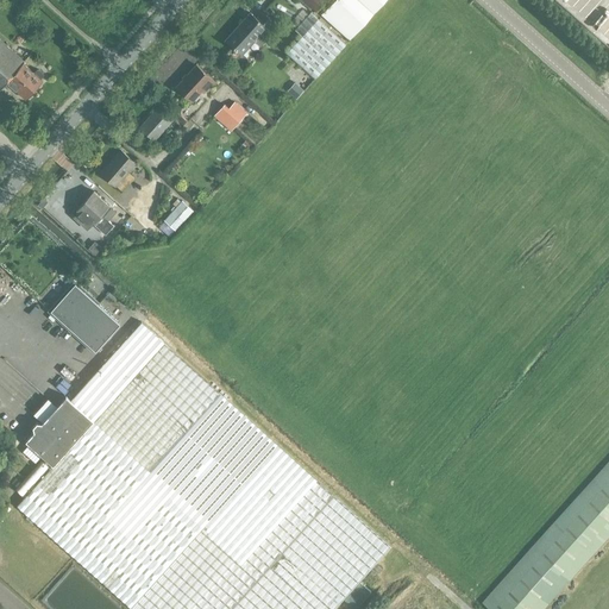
[(326,0),(325,0),(302,0),(315,11),(326,0)]
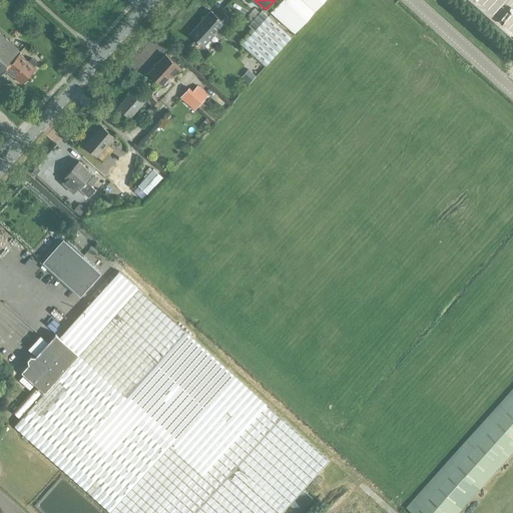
[(280,0),(270,12),(294,33),(323,0),(280,0)]
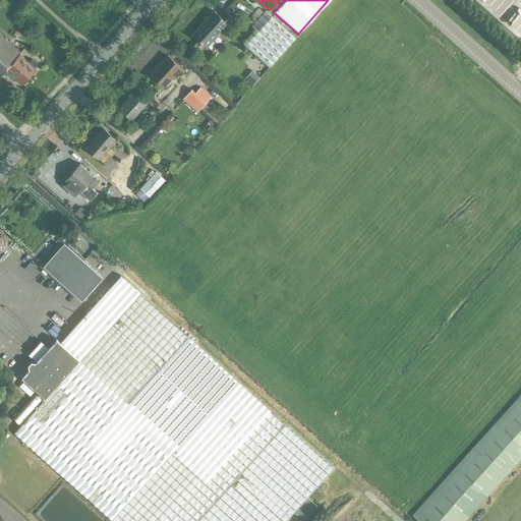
[(258,30),(245,44),(270,66),(296,37),(267,9),(252,23),(258,30)]
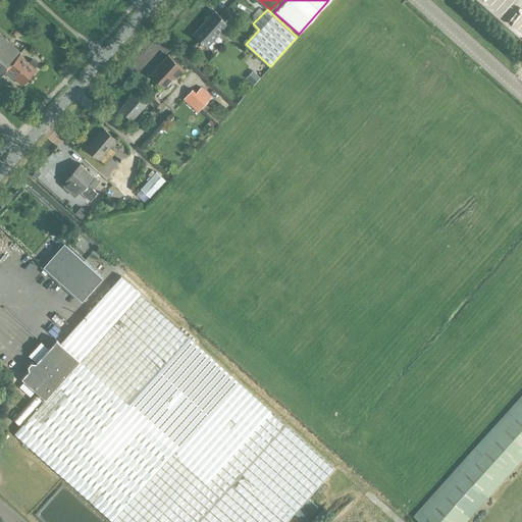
[(219,35),(235,18),(225,10),(219,15),(214,10),(193,34),(206,47),(218,34),(219,35)]
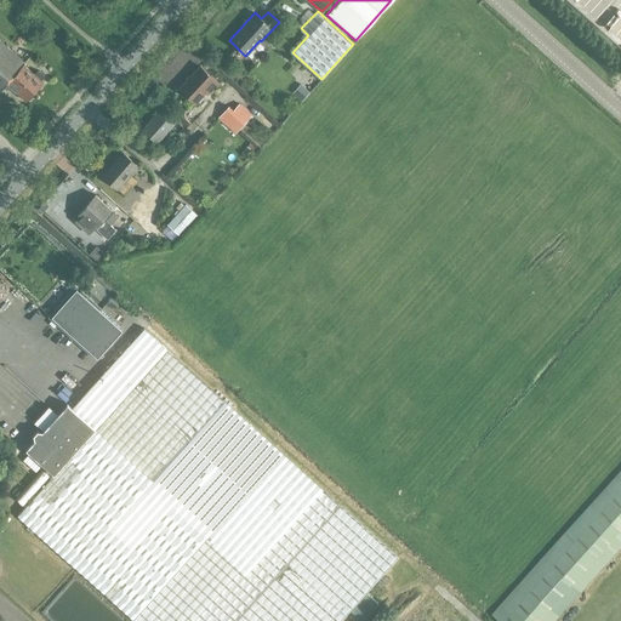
[(43,81),(40,80),(45,75),(39,70),(38,70),(34,74),(24,64),(27,62),(0,38),(0,90),(7,83),(26,100),(43,81)]
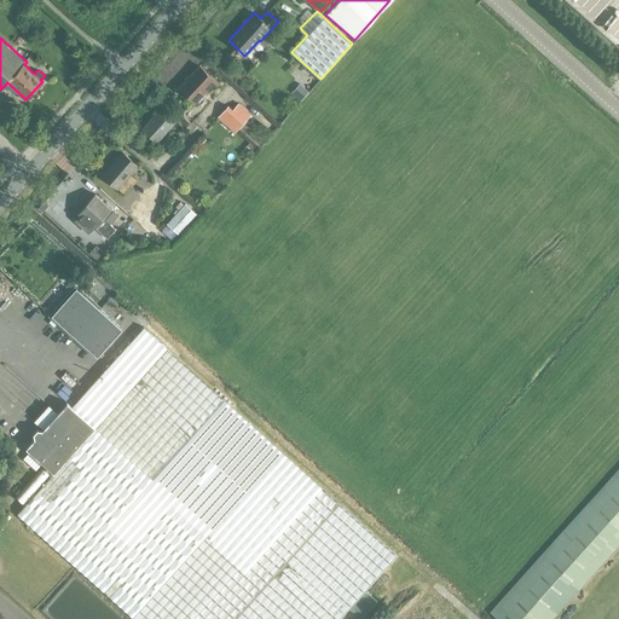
[(208,92),(218,81),(200,65),(179,87),(195,102),(206,90),(208,92)]
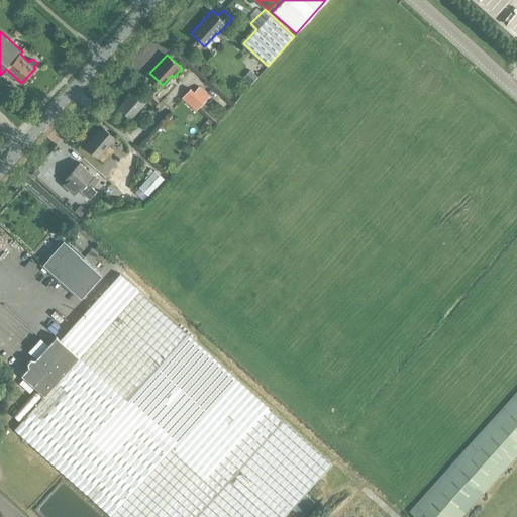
[(251,69),(244,76),(251,82),(259,75),(251,69)]
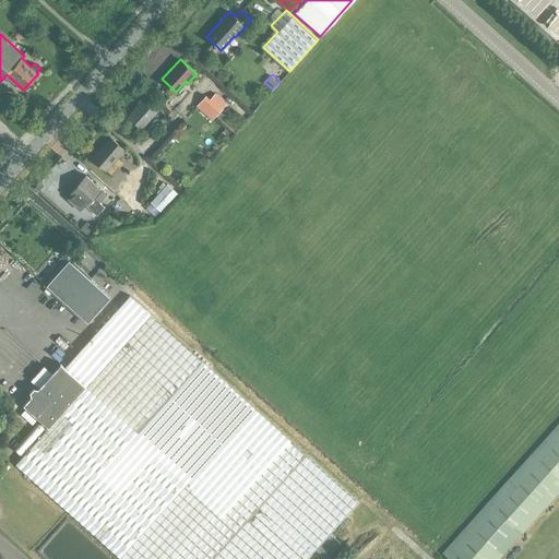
[(206,95),(197,106),(212,120),(227,104),(215,93),(210,98),(206,95)]
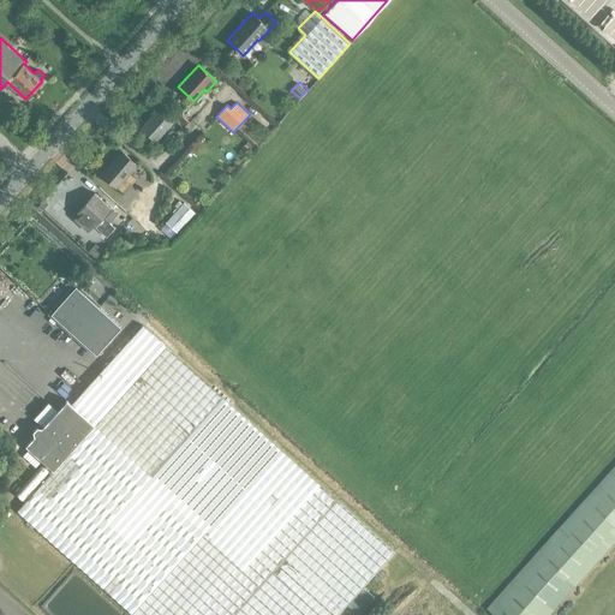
[(141,129),(156,142),(175,120),(184,129),(189,123),(177,112),(173,115),(162,105),(141,129)]
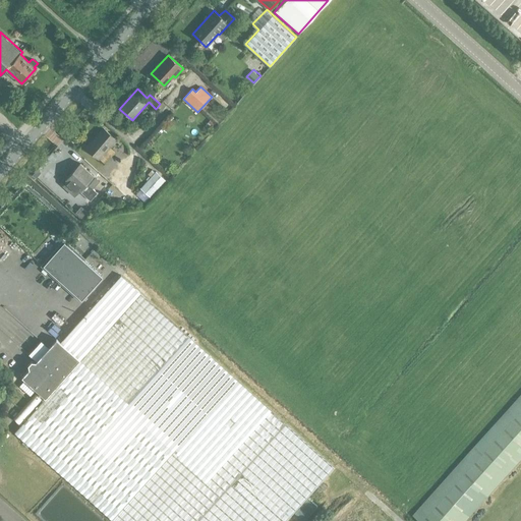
[(99,158),(115,139),(104,128),(87,147),(99,158)]
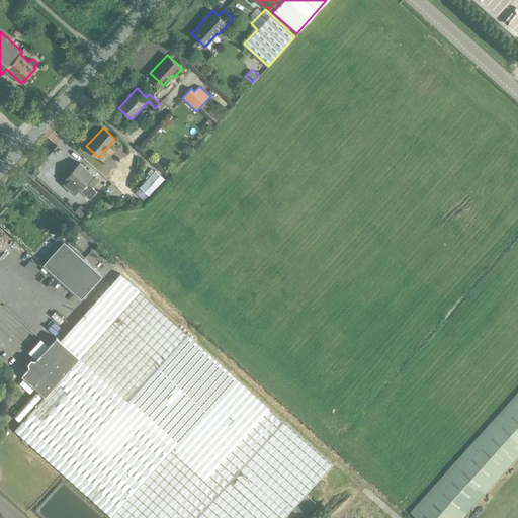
[(67,179),(62,184),(74,194),(78,189),(85,181),(88,183),(92,187),(98,179),(92,174),(79,162),(65,177),(67,179)]
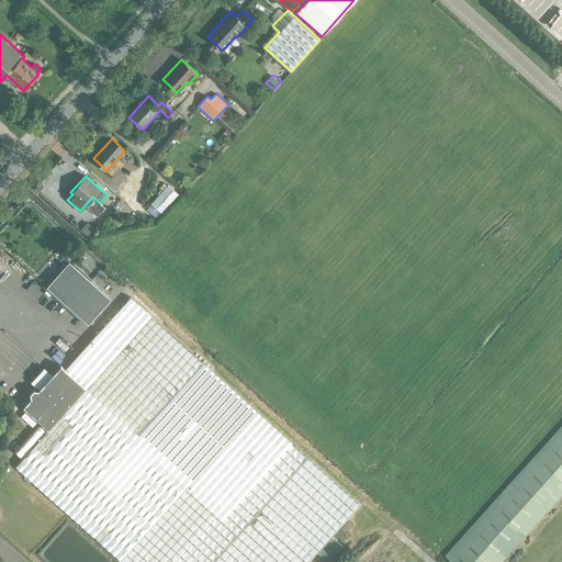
[(178,193),(168,184),(152,203),(161,212),(178,193)]
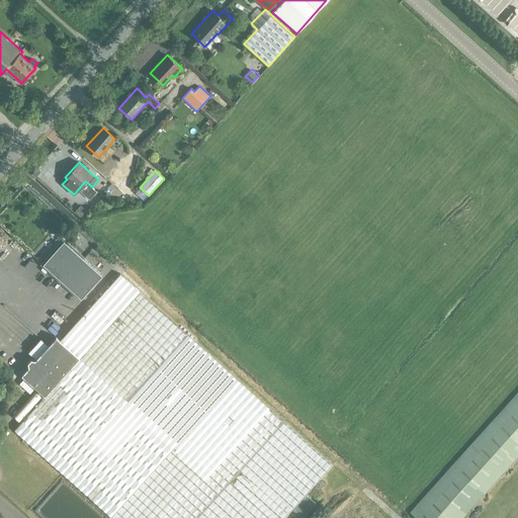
[(88,183),(81,191),(89,198),(96,190),(92,187),(88,183)]
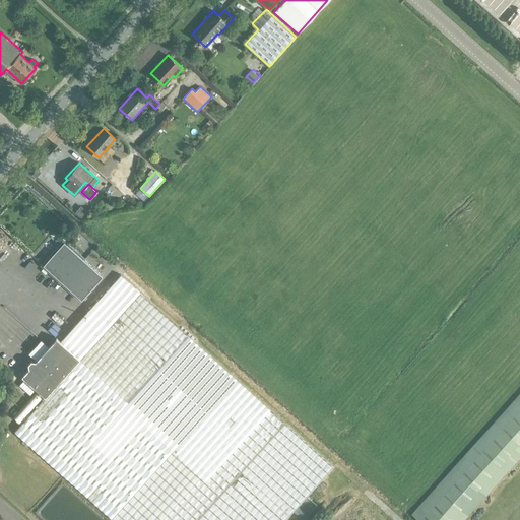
[(47,260),(44,264),(66,284),(81,299),(102,275),(85,260),(64,241),(47,260)]
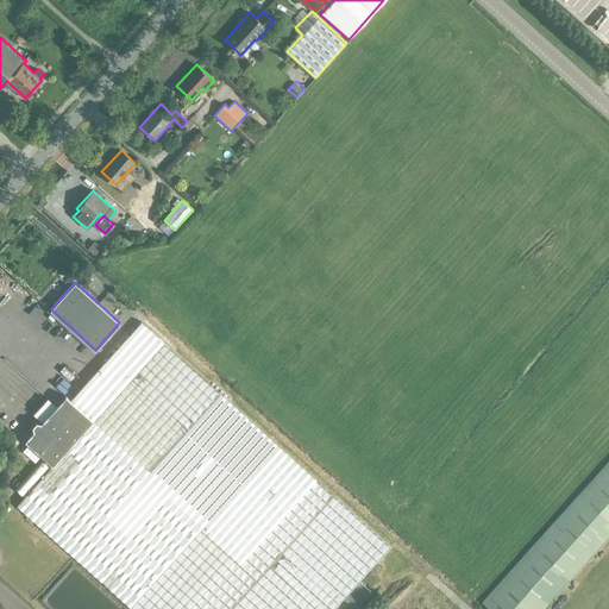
[(52,465),(17,504),(133,608),(333,608),(391,544),(140,321),(71,400),(66,395),(25,440),(52,465)]
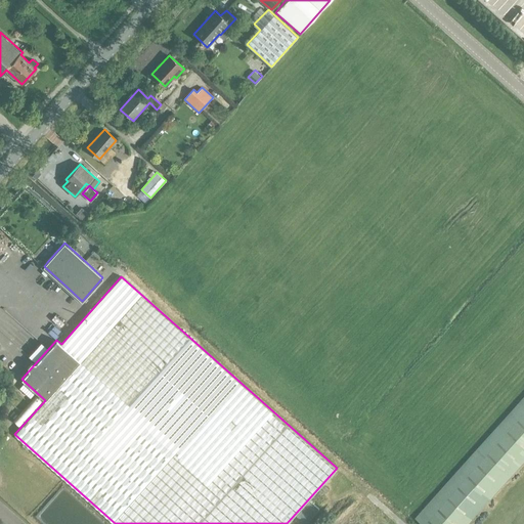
[(523,395),(415,518),(421,523),(466,523),(523,460),(523,395)]
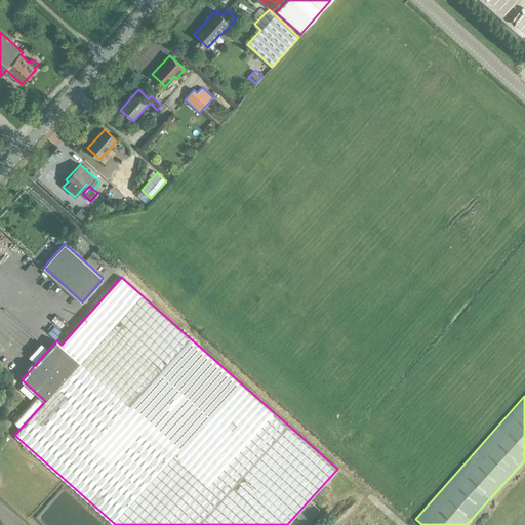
[(311,499),(297,515),(307,523),(320,509),(311,499)]
